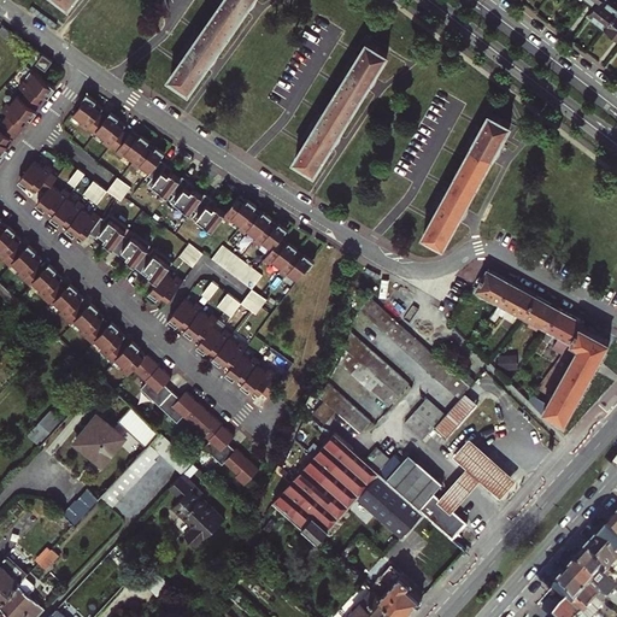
[(223,0),(171,76),(191,89),(206,66),(213,56),(245,10),(251,0),(223,0)]
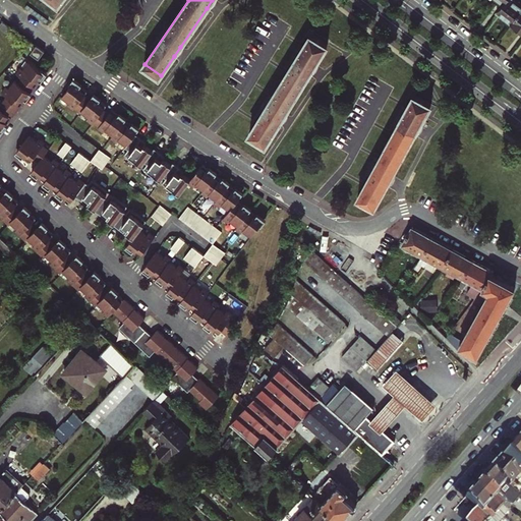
[(511,22),(520,9),(520,5),(513,0),(505,0),(502,4),(497,12),(511,22)]
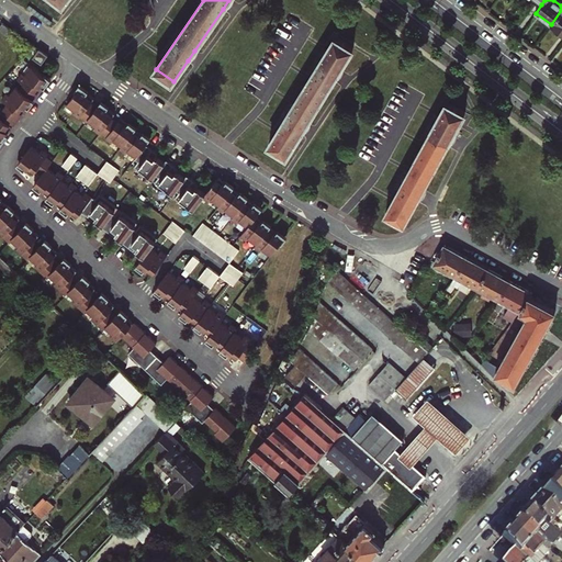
[(561,33),(561,10),(551,24),(561,33)]
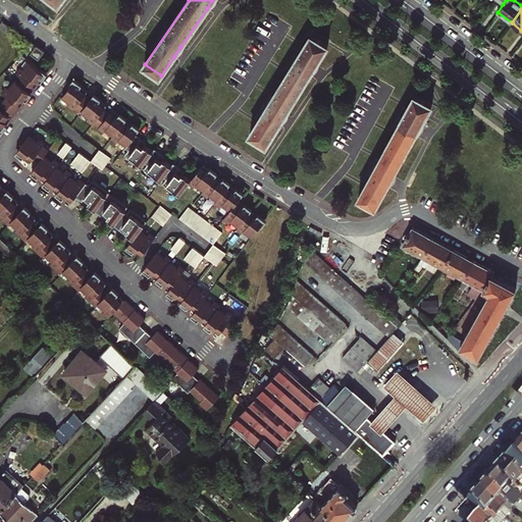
[(328,44),(311,34),(250,134),(267,144),(279,123),(285,113),(310,74),(316,64),(328,44)]
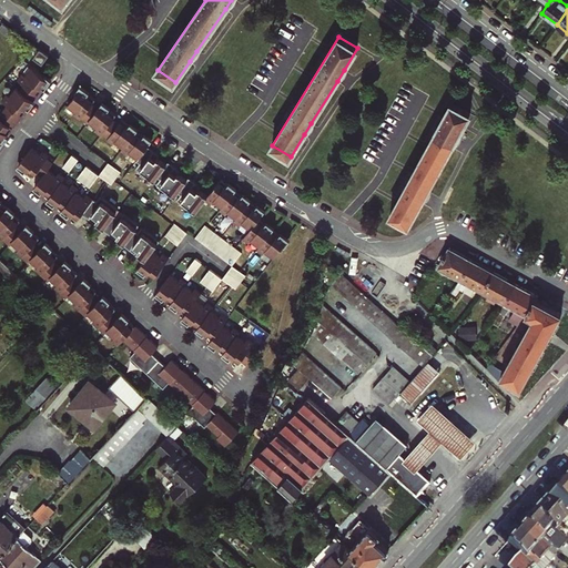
[(40,49),(33,58),(42,64),(49,56),(40,49)]
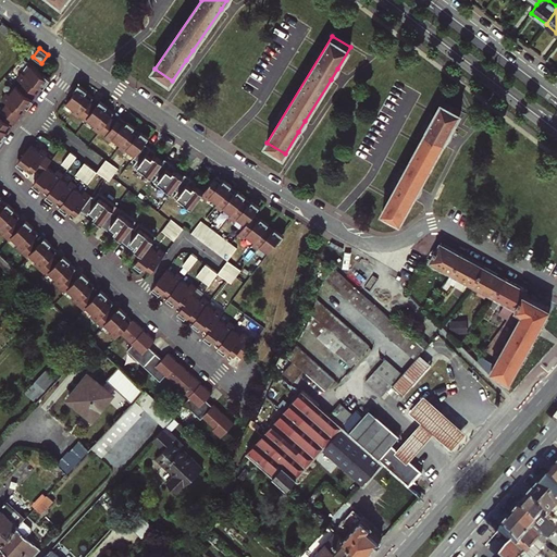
[(33,98),(48,77),(32,64),(25,73),(22,71),(17,76),(23,82),(19,87),(33,98)]
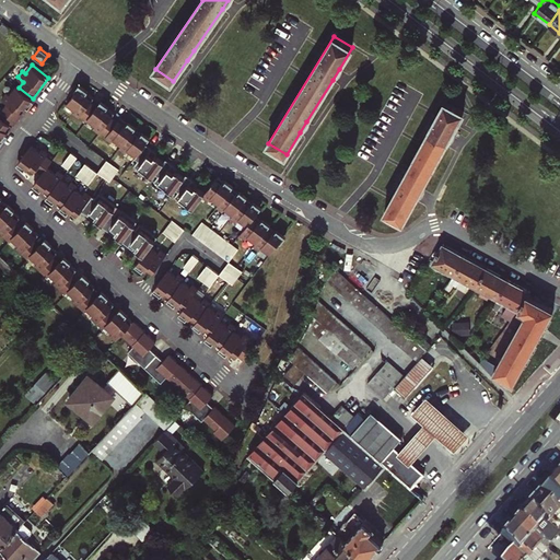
[(3,108),(16,119),(33,98),(19,88),(16,85),(9,94),(7,92),(2,97),(8,102),(3,108)]
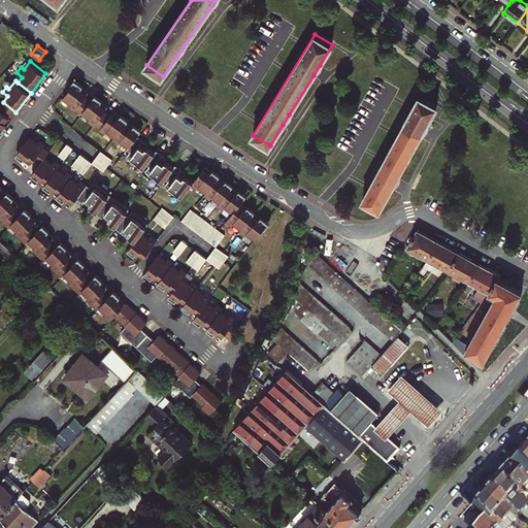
[(89,91),(75,80),(63,97),(71,102),(69,105),(74,109),(75,108),(81,113),(83,111),(92,99),(86,95),(89,91)]
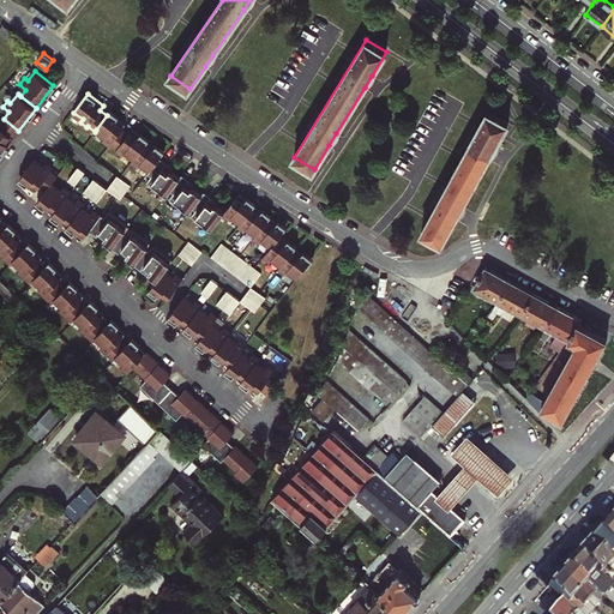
[(110,110),(107,115),(96,130),(104,137),(102,139),(109,145),(110,143),(122,127),(126,122),(110,110)]
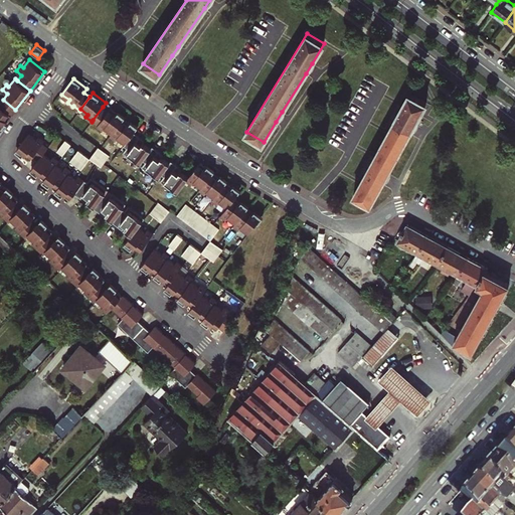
[(426,103),(409,93),(353,194),(371,204),(382,184),(387,173),(410,133),(415,123),(426,103)]
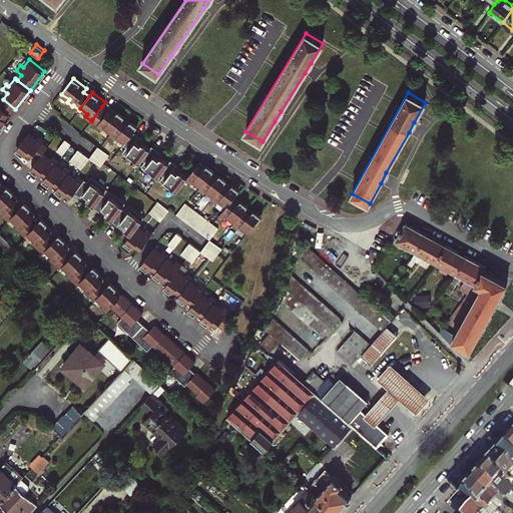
[(0,126),(1,127),(15,109),(3,99),(0,102),(0,126)]
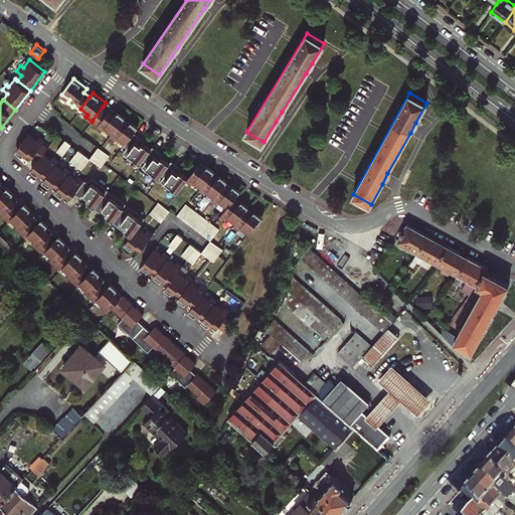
[(108,111),(103,107),(93,120),(98,124),(97,126),(103,130),(105,127),(112,133),(121,122),(125,118),(111,107),(108,111)]
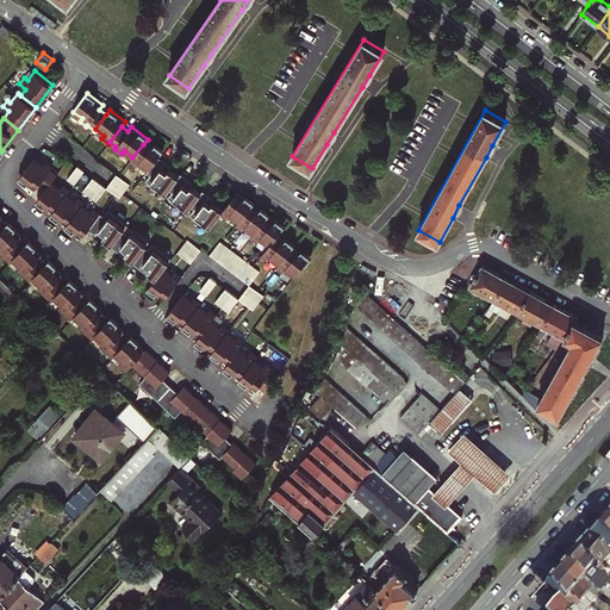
[(162,150),(148,139),(143,144),(132,157),(130,160),(137,166),(139,162),(148,169),(159,155),(162,150)]
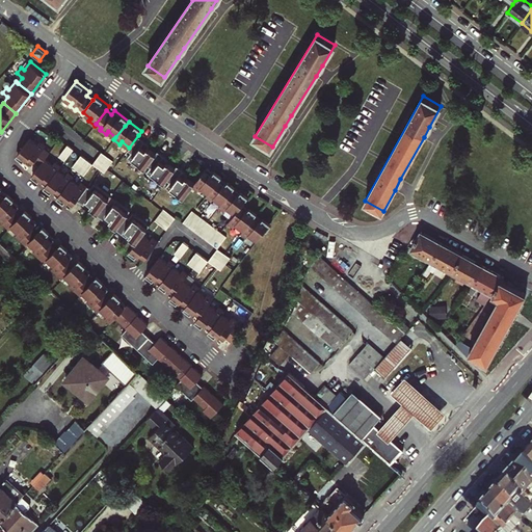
[(148,142),(138,135),(129,148),(128,150),(131,152),(130,153),(127,157),(143,169),(148,164),(156,153),(145,144),(148,142)]
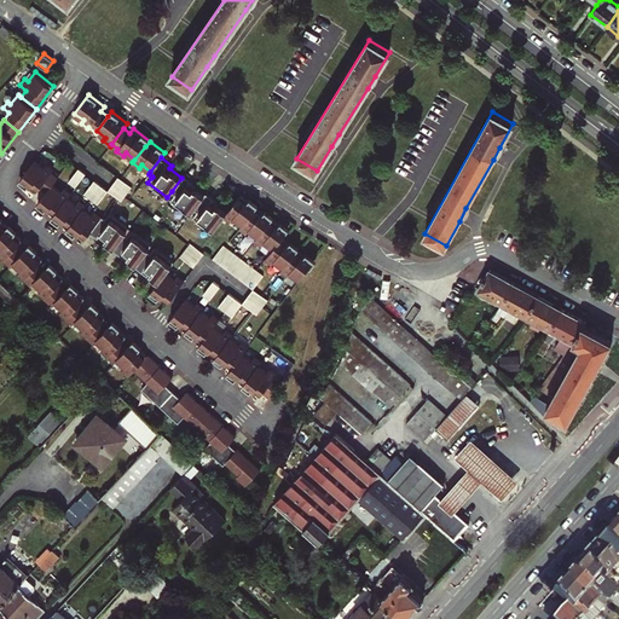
[(44,167),(35,160),(21,178),(36,190),(39,186),(46,191),(52,184),(58,177),(51,172),(53,168),(46,163),(44,167)]
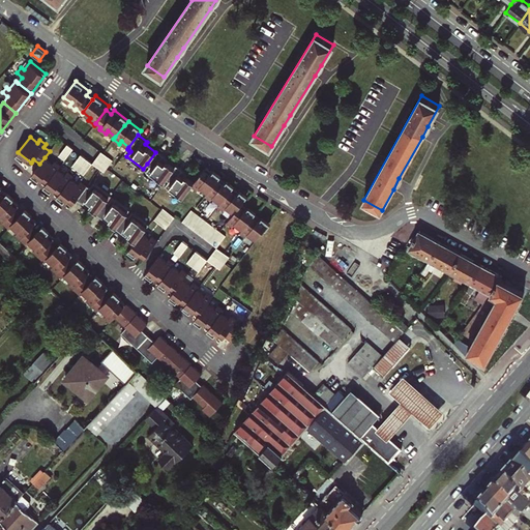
[(72,148),(66,144),(58,155),(64,159),(72,148)]
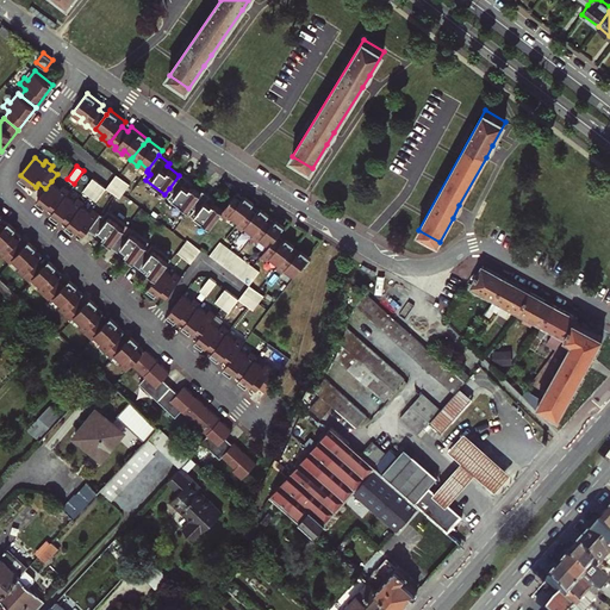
[(130,184),(117,173),(111,180),(125,190),(130,184)]
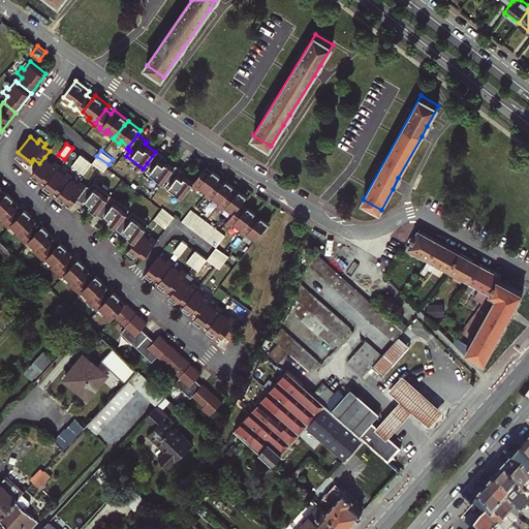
[(157,150),(155,152),(147,163),(149,165),(146,170),(162,183),(165,178),(174,166),(163,159),(165,156),(157,150)]
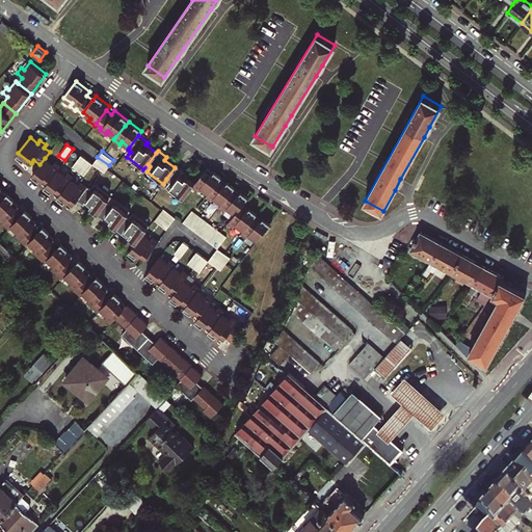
[(86,158),(81,154),(72,166),(78,170),(86,158)]
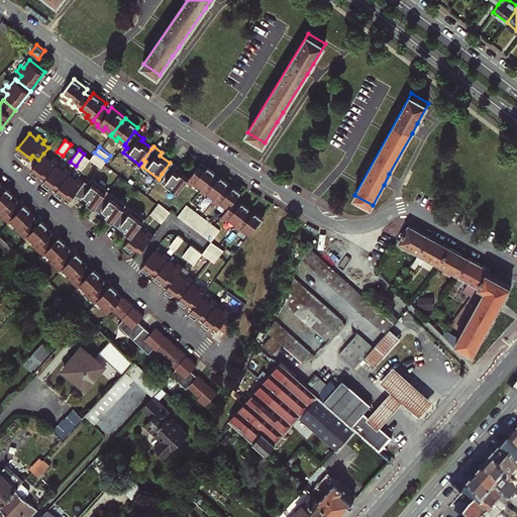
[(106,161),(94,152),(90,159),(101,167),(106,161)]
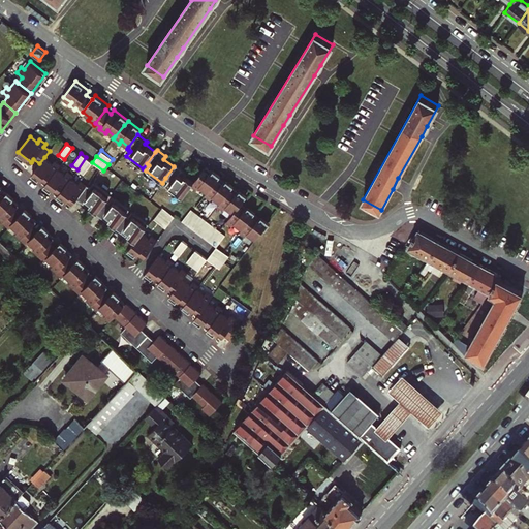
[(52,163),(44,157),(39,163),(32,173),(45,183),(58,167),(60,165),(54,160),(52,163)]
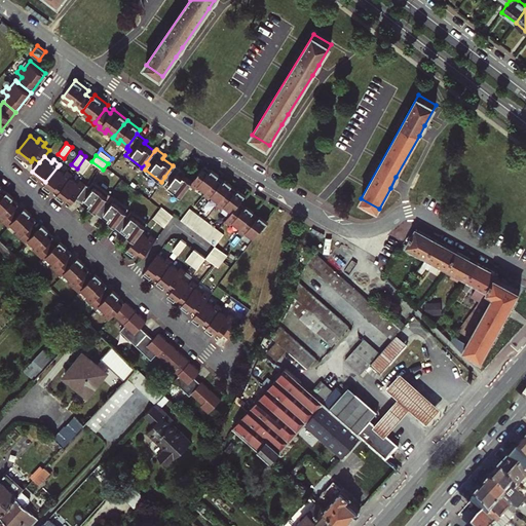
[(91,161),(85,156),(77,168),(83,173),(91,161)]
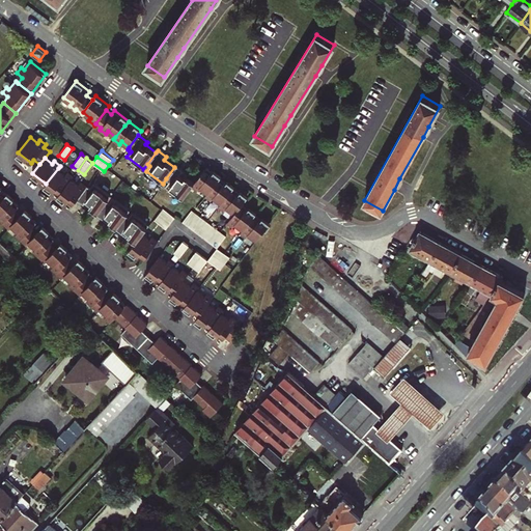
[(176,165),(174,167),(166,178),(169,180),(165,186),(174,193),(182,198),(192,186),(194,183),(184,174),(186,171),(176,165)]
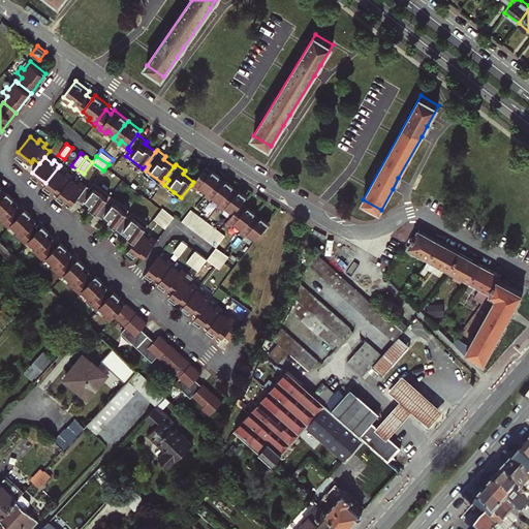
[(219,177),(206,165),(195,179),(193,182),(191,185),(196,189),(198,186),(206,191),(219,177)]
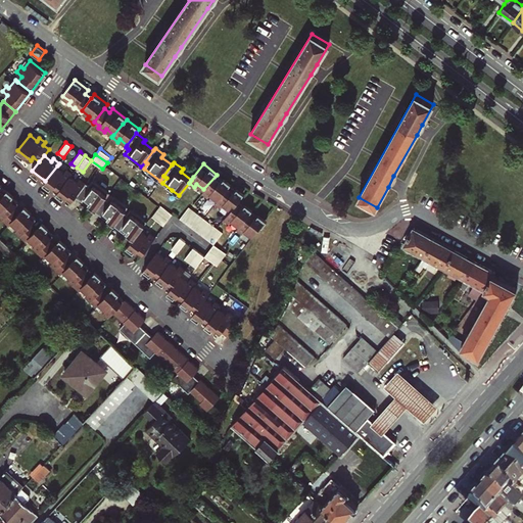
[(64,172),(57,165),(45,181),(44,181),(57,192),(69,176),(72,173),(66,169),(64,172)]
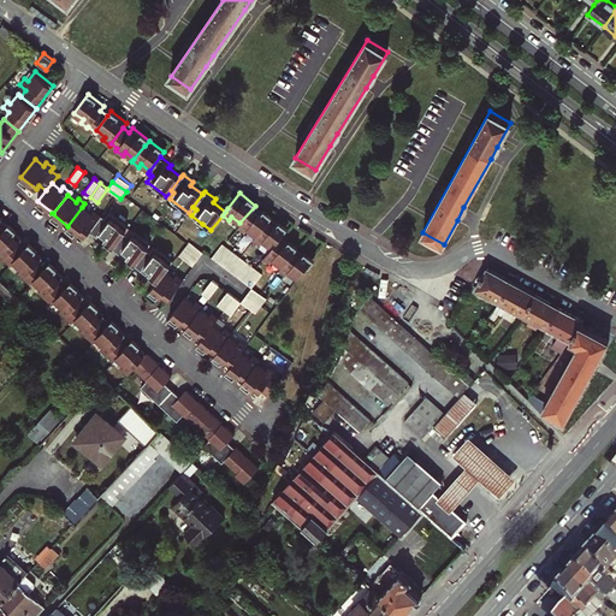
[(271,217),(255,206),(240,223),(237,226),(244,231),(247,229),(255,235),(271,217)]
